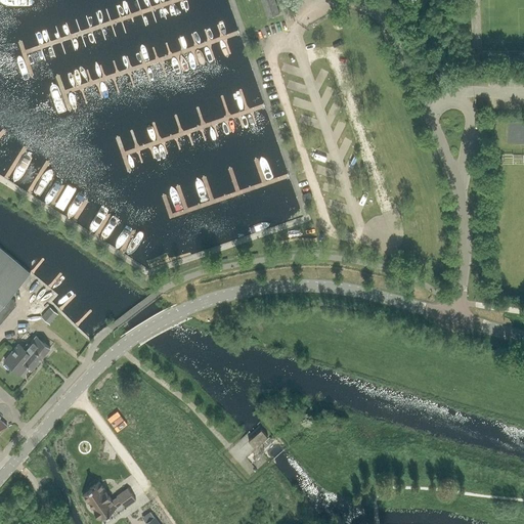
[(261,0),(267,17),(279,13),(274,0),(261,0)]
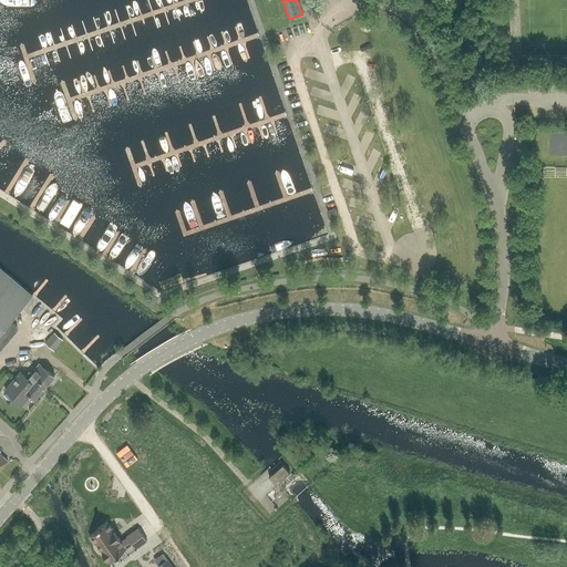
[(0,348),(16,330),(16,326),(14,325),(11,321),(33,296),(0,267),(0,348)]
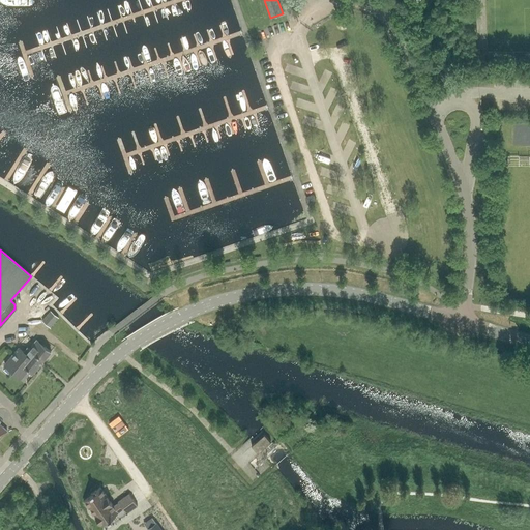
[(50,323),(56,315),(51,311),(43,318),(50,323)]
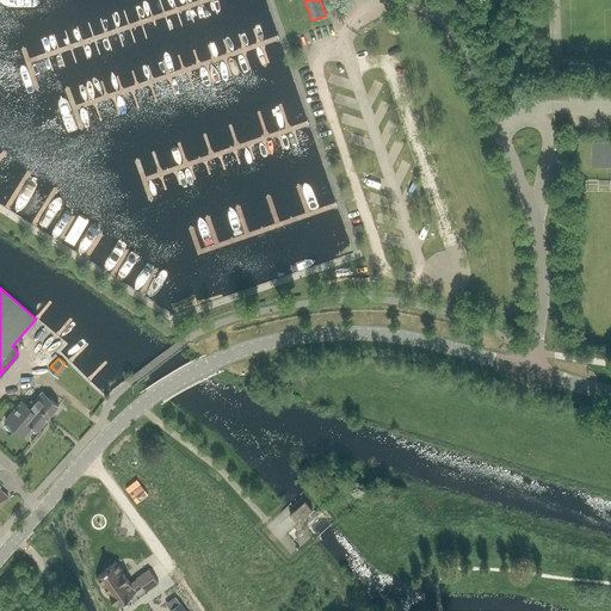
[(59,406),(42,392),(36,400),(41,403),(38,406),(31,400),(31,401),(50,417),(59,406)]
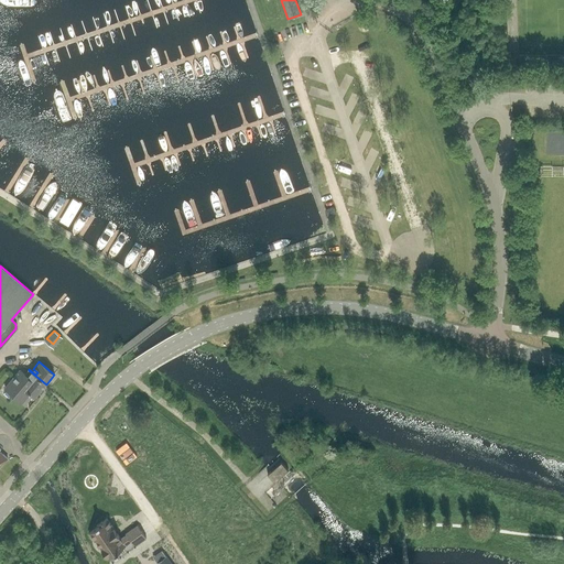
[(35,398),(46,384),(29,370),(25,375),(20,370),(6,388),(23,403),(31,393),(35,398)]
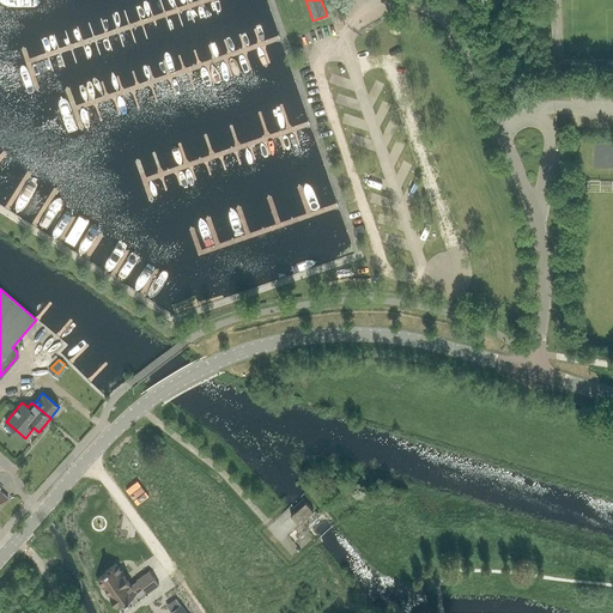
[(298,525),(314,510),(307,502),(291,516),(298,525)]
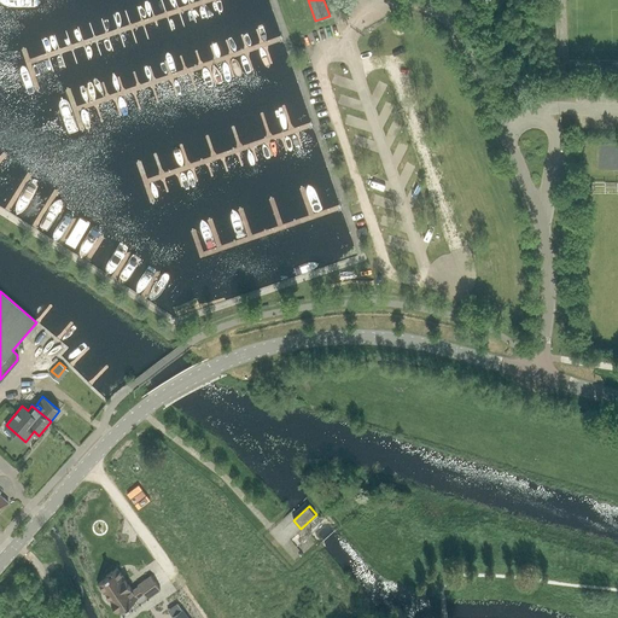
[(149,599),(161,589),(151,576),(138,586),(139,586),(133,590),(117,569),(106,576),(108,578),(98,584),(104,594),(105,593),(118,612),(127,606),(128,606),(130,605),(129,604),(136,599),(140,605),(141,605),(149,600),(150,599),(149,599)]
